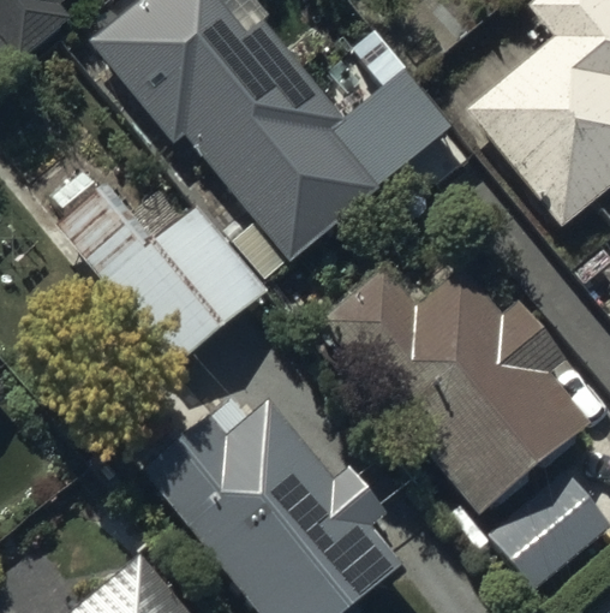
[(0,0),(0,61),(76,0),(0,0)]
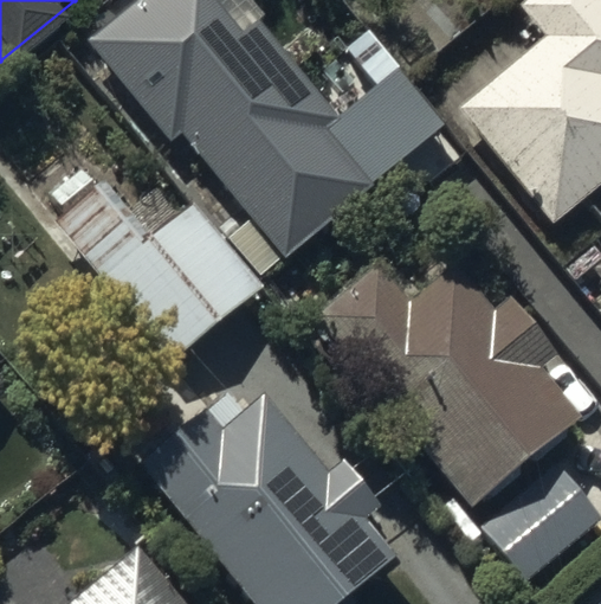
[(172,141),(183,130),(285,255),(372,185),(324,127),(337,115),(259,19),(243,32),(217,0),(137,0),(89,39),(172,141)]
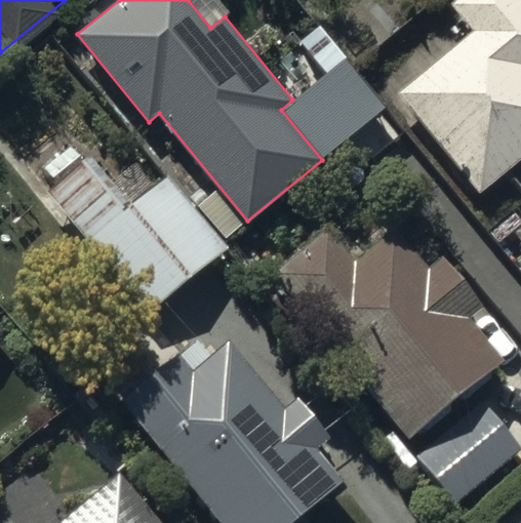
[(452,0),(451,1),(476,31),(398,93),(481,193),(520,160),(520,0),(452,0)]
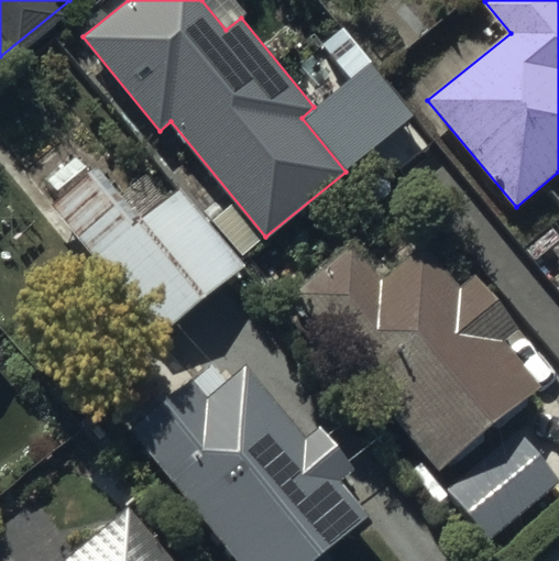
[(62,198),(53,205),(159,336),(245,266),(183,189),(141,223),(85,154),(50,183),(62,198)]
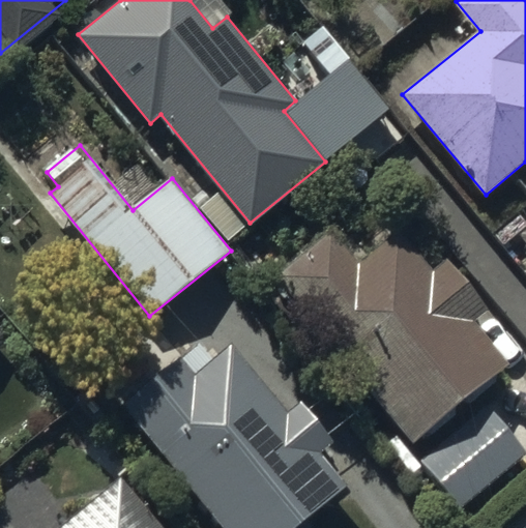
[(352,377),(356,374),(410,442),(505,369),(468,321),(485,309),(445,258),(428,271),(397,233),(356,264),(329,229),(271,273),(352,377)]
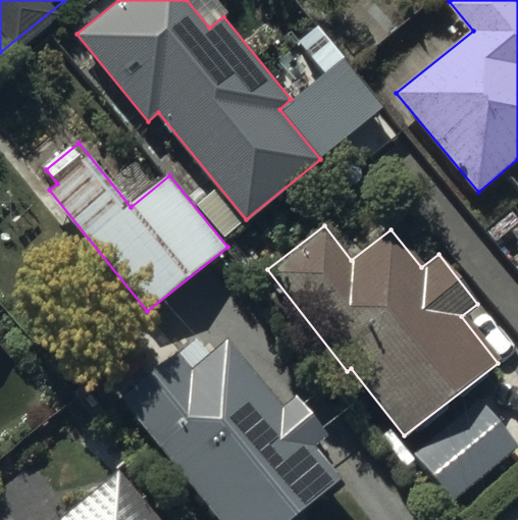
[(0,355),(14,343),(0,325),(0,355)]
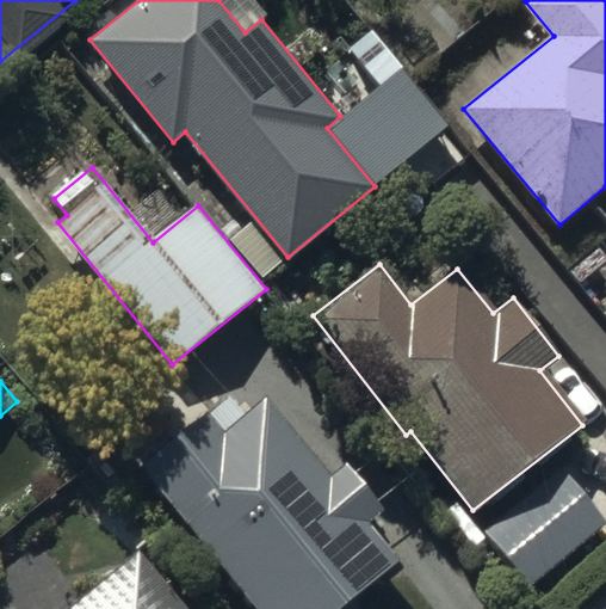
[(232,393),(140,467),(255,608),(356,608),(350,601),(399,561),(365,520),(381,508),(344,462),(332,472),(266,392),(245,408),(232,393)]
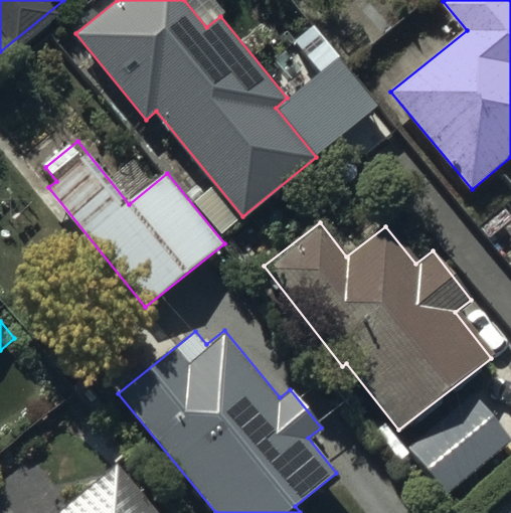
[(510,440),(474,394),(408,447),(446,492),(510,440)]
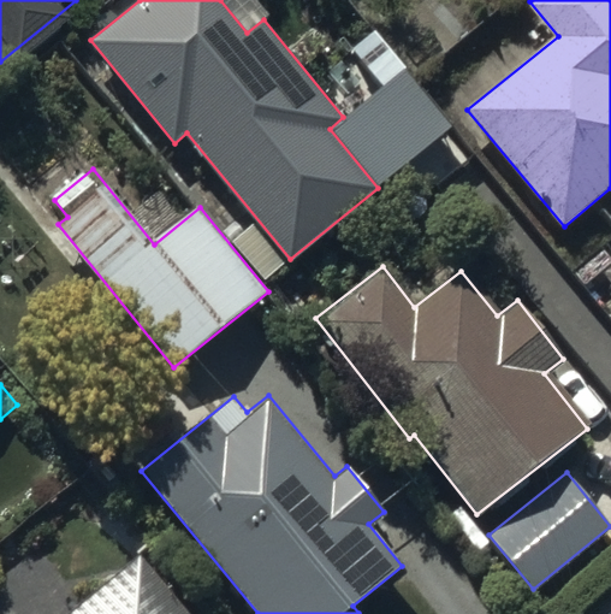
[(187,613),(138,555),(66,613),(187,613)]
